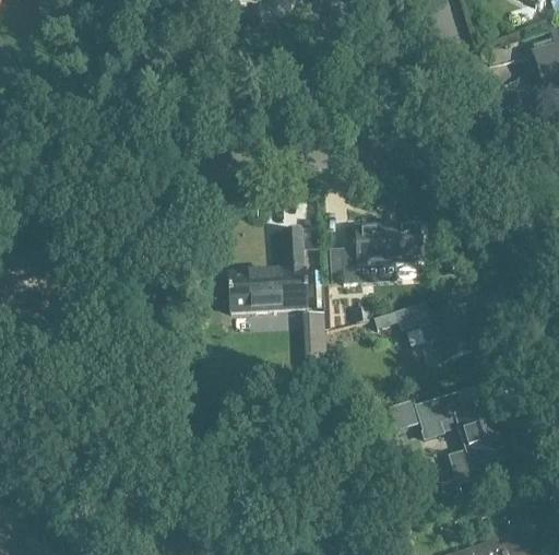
[(558,45),(534,52),(546,90),(549,90),(552,102),(558,99),(558,22),(552,25),(558,45)]
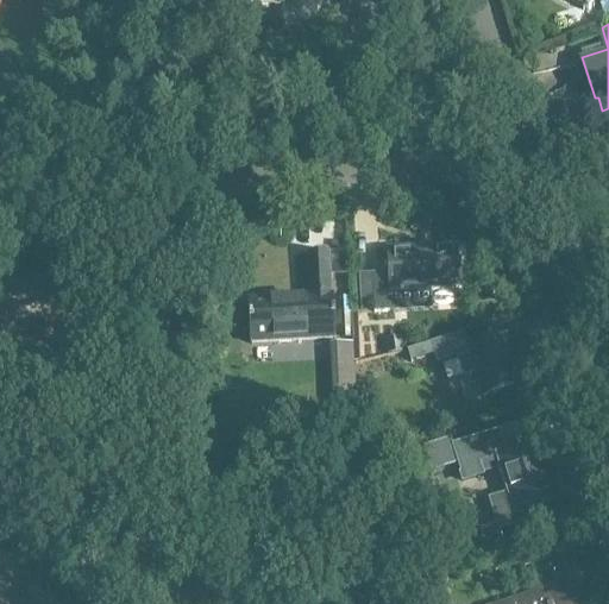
[(608,113),(594,119),(597,130),(608,125),(608,113)]
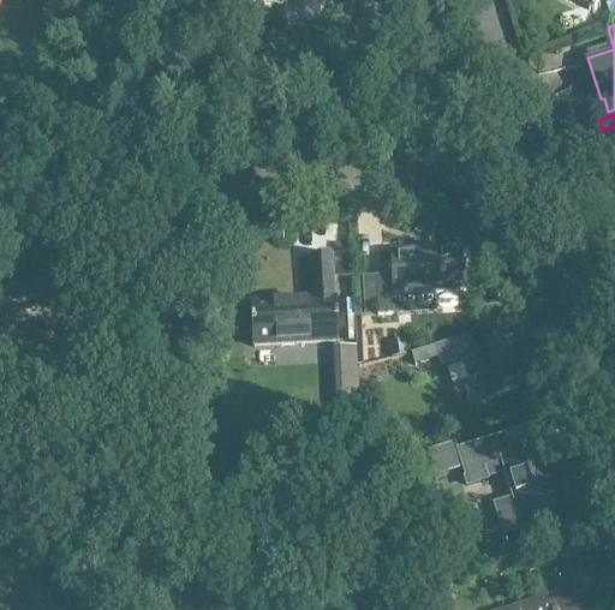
[(375,273),(377,311),(395,310),(394,291),(434,288),(464,286),(461,244),(390,249),(392,271),(375,273)]
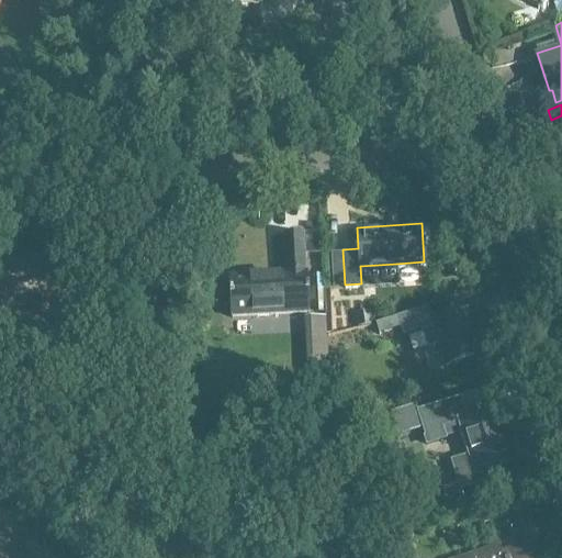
[(285,270),(228,274),(231,313),(310,309),(307,269),(305,269),(303,230),(283,231),(285,270)]
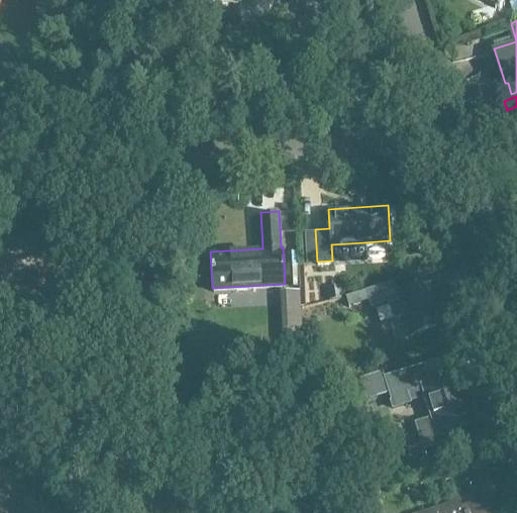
[(394,279),(366,288),(371,304),(388,298),(394,315),(404,312),(410,332),(441,323),(428,283),(398,292),(394,279)]
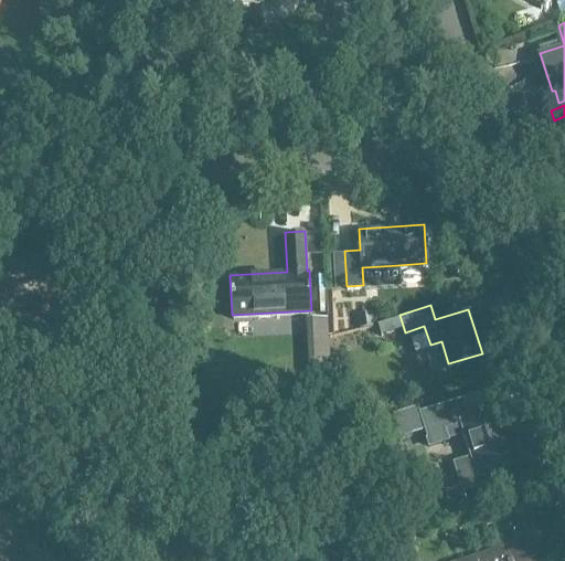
[(311,316),(315,360),(330,359),(327,315),(311,316)]
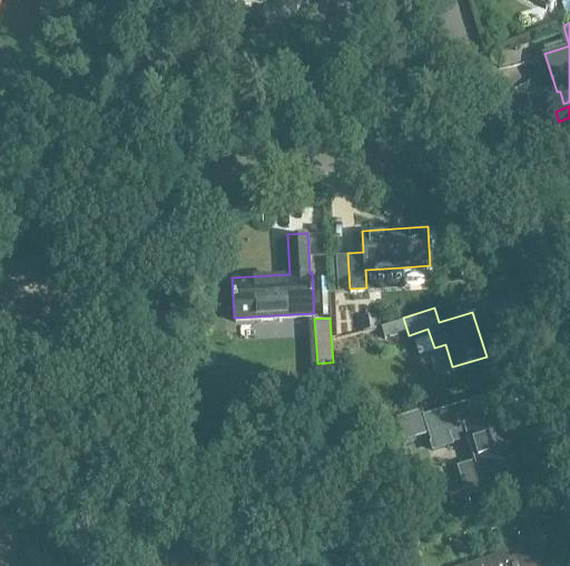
[(473,459),(474,461),(460,466),(468,491),(501,481),(498,469),(500,469),(519,464),(502,410),(462,422),(473,459)]
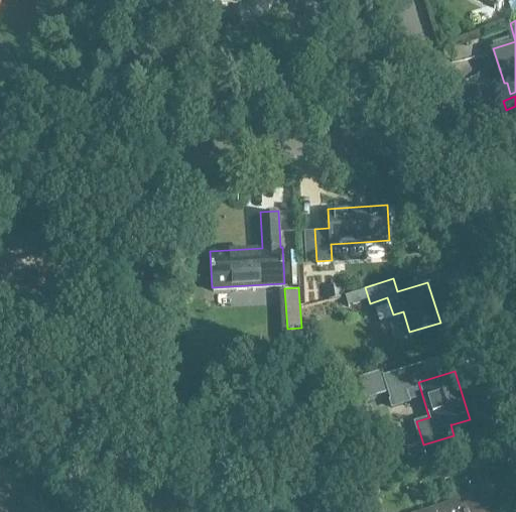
[(385,511),(378,488),(353,496),(358,511),(496,511),(491,494),(460,504),(458,499),(416,511),(385,511)]
